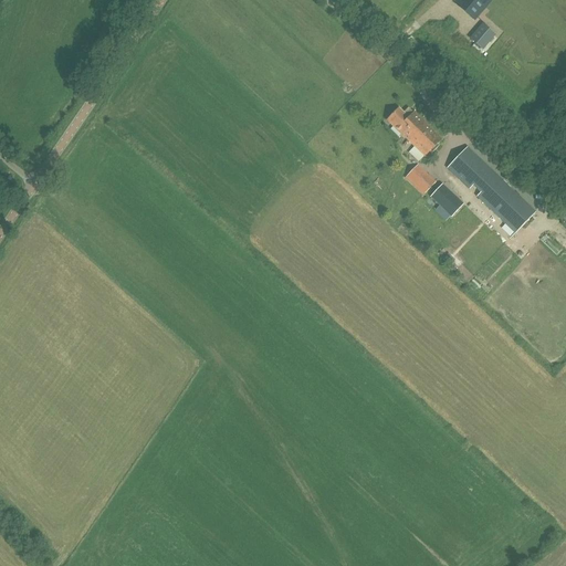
[(461,0),(458,4),(473,18),(489,0),(461,0)]
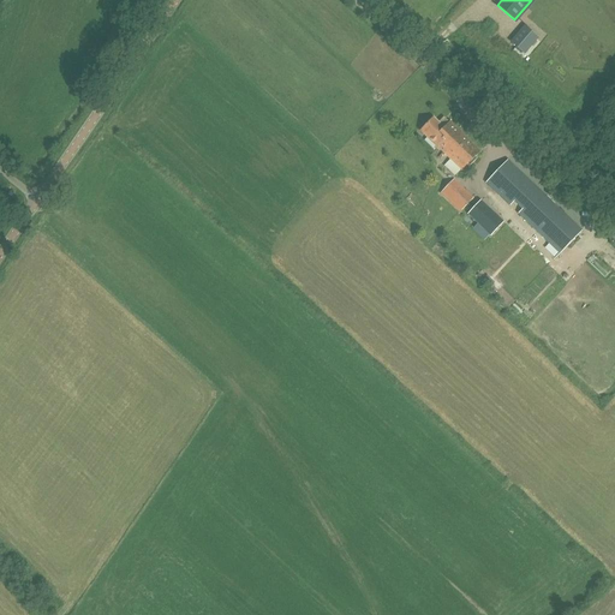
[(524,28),(512,42),(524,53),(536,39),(524,28)]
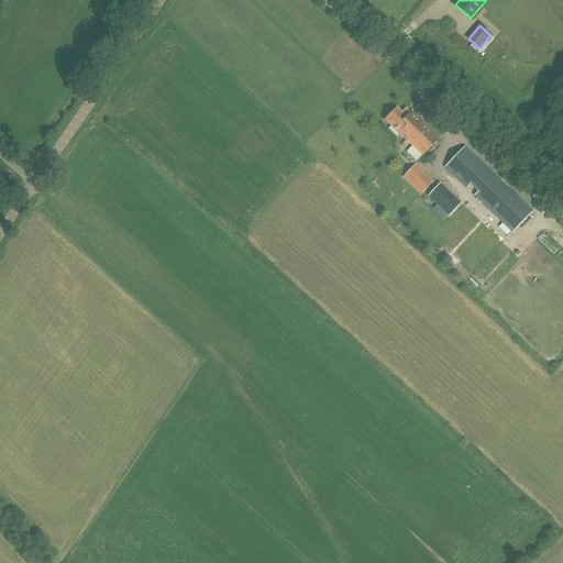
[(392,113),(386,119),(404,136),(423,155),(429,148),(431,151),(435,146),(433,144),(440,138),(412,111),(411,112),(406,118),(400,112),(396,108),(392,113)]
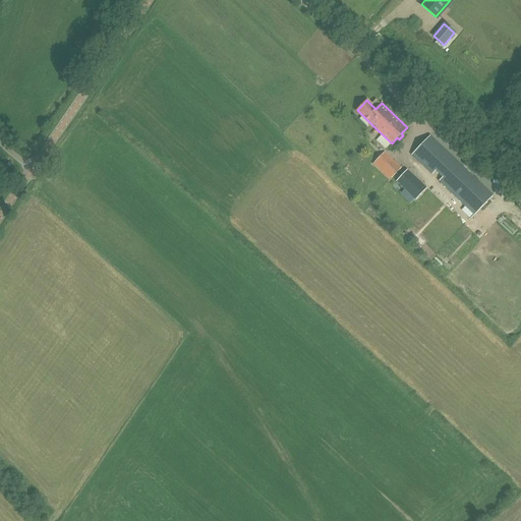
[(429,136),(411,155),(431,174),(435,171),(442,178),(439,181),(473,214),(490,195),(429,136)]
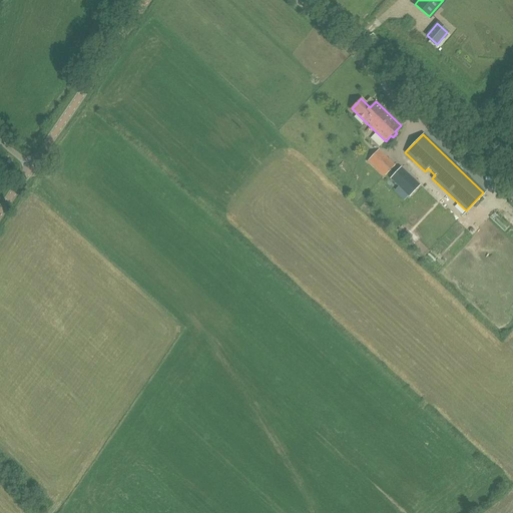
[(388,171),(394,165),(379,150),(373,155),(388,171)]
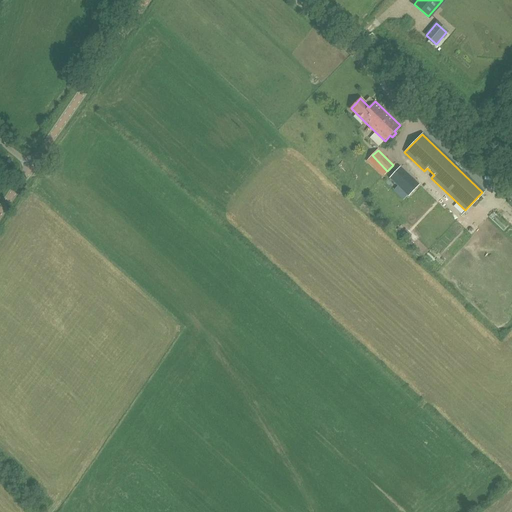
[(400,168),(390,179),(408,195),(418,185),(400,168)]
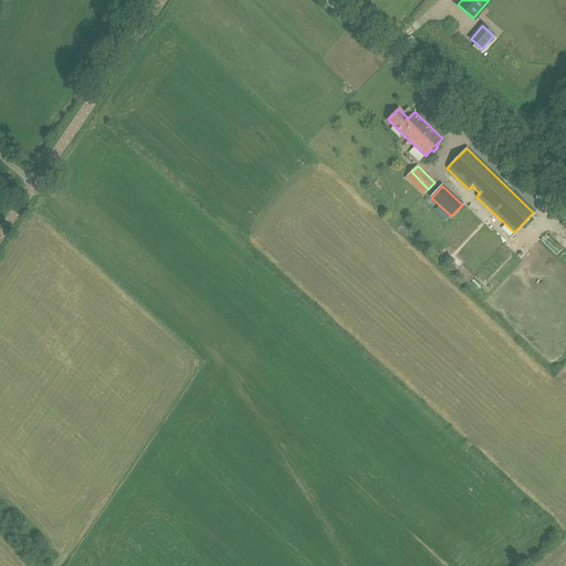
[(448,264),(452,260),(448,254),(442,260),(448,264)]
